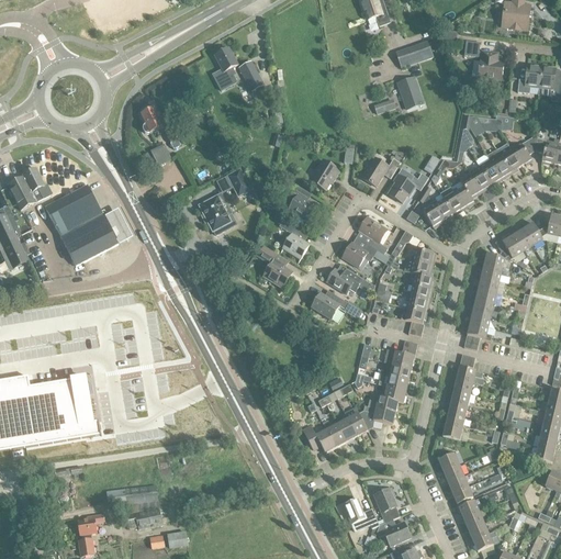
[(359,0),(367,19),(374,17),(378,25),(390,22),(381,0),(359,0)]
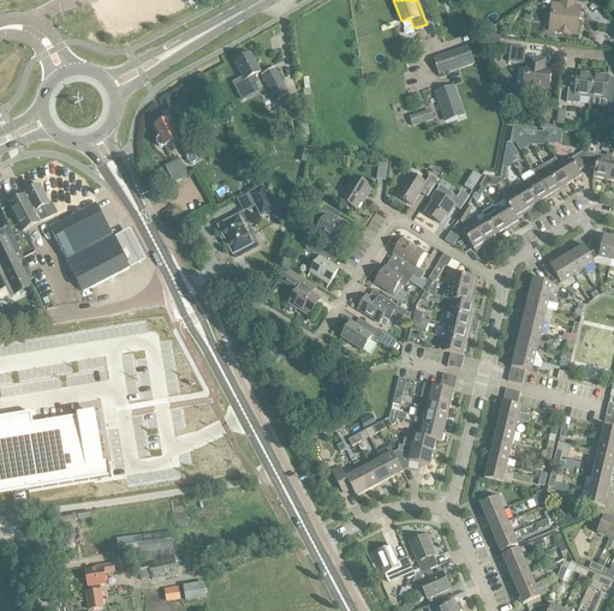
[(554,5),(550,29),(576,33),(578,7),(572,6),(573,0),(560,0),(560,5),(554,5)]
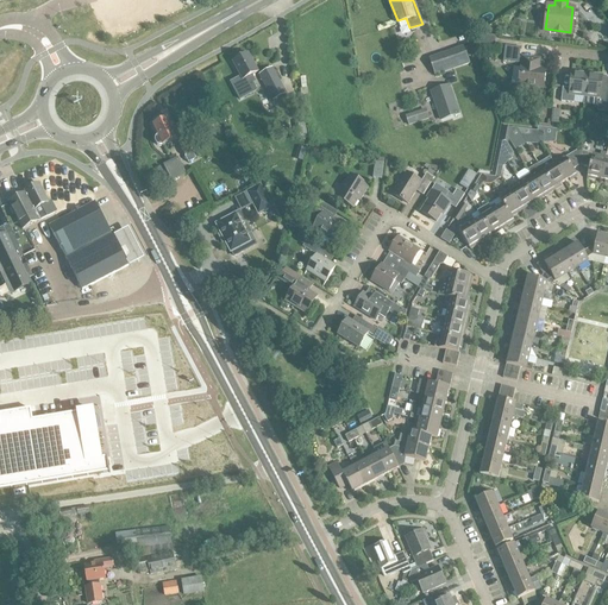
[(596,25),(589,29),(594,37),(600,33),(596,25)]
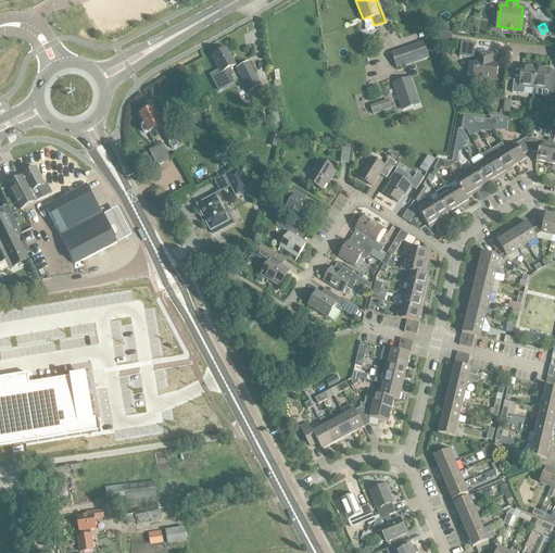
[(439,32),(432,36),(434,42),(449,40),(451,39),(452,30),(441,30),(439,32)]
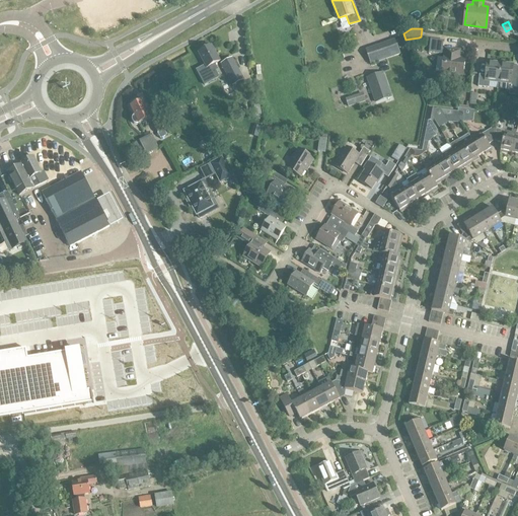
[(441,52),(443,52),(442,56),(445,56),(444,62),(443,62),(443,64),(444,64),(443,70),(462,73),(463,60),(460,60),(460,57),(458,57),(459,49),(441,47),(442,39),(429,37),(428,50),(441,52)]
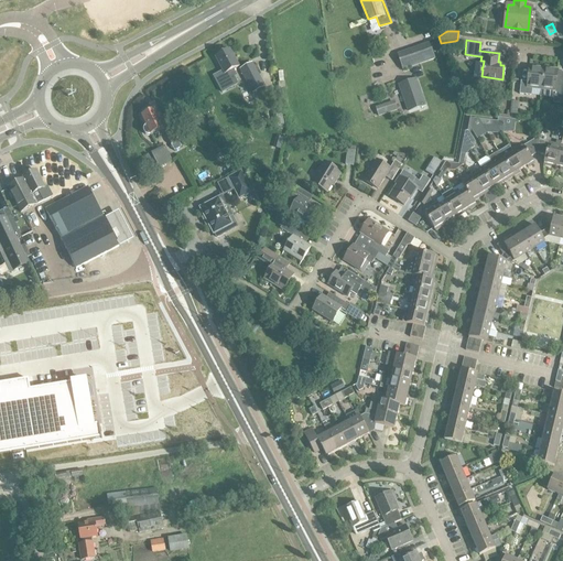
[(417,44),(404,49),(410,65),(422,61),(417,44)]
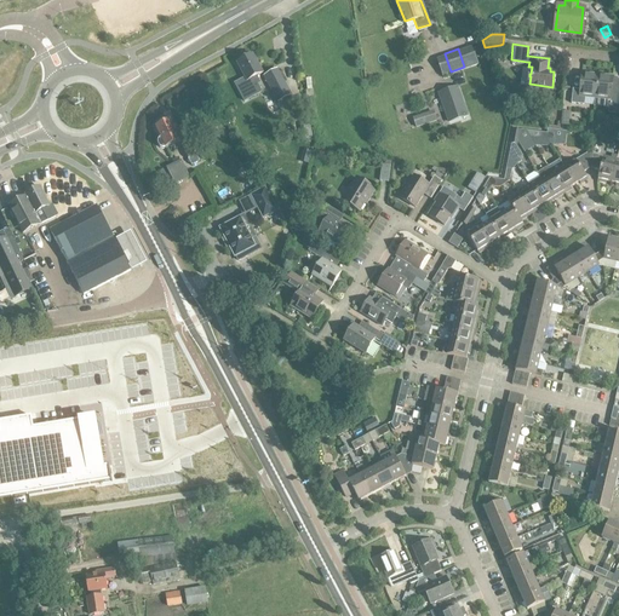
[(242,76),(234,80),(244,98),(261,90),(257,82),(259,80),(256,73),(261,70),(251,52),(235,61),(242,76)]
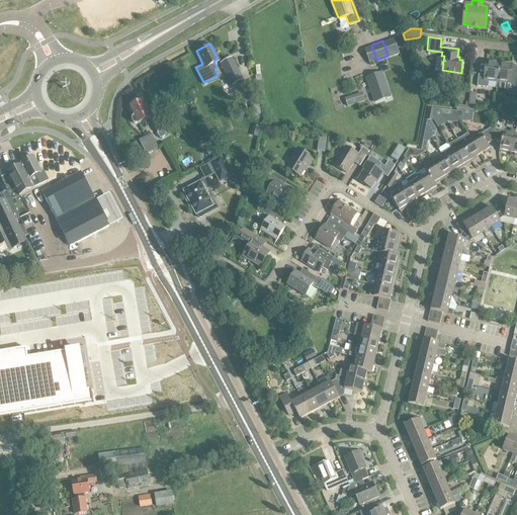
[(231,55),(219,61),(225,70),(231,82),(243,76),(236,64),(231,55)]
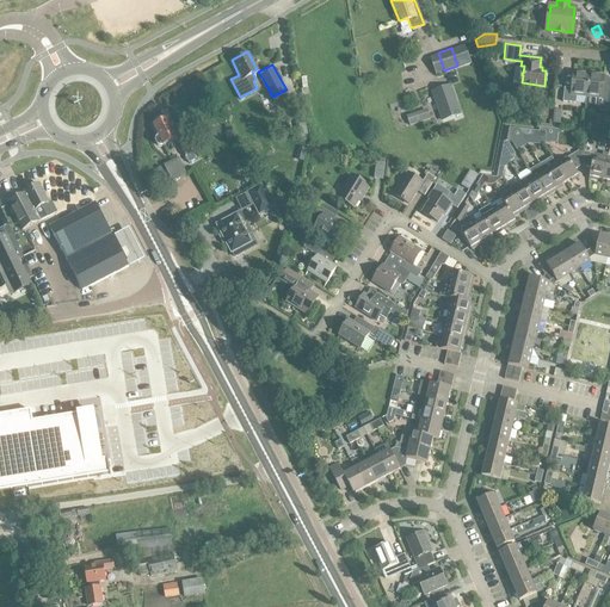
[(564,85),(561,99),(574,100),(575,93),(585,94),(587,70),(572,69),(571,86),(564,85)]
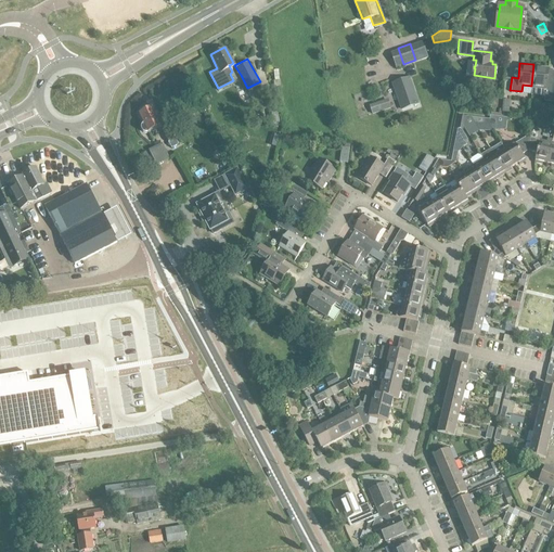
[(531,86),(530,92),(531,92),(551,94),(552,89),(553,81),(546,81),(548,71),(548,66),(535,65),(533,64),(531,86)]
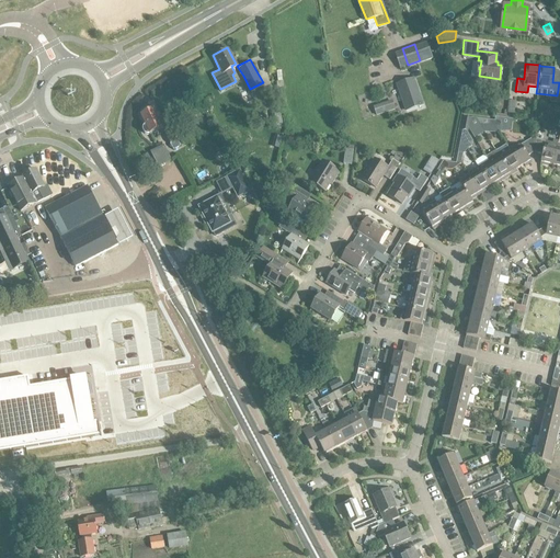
[(406,81),(397,84),(406,107),(422,102),(413,77),(404,79),(406,81)]
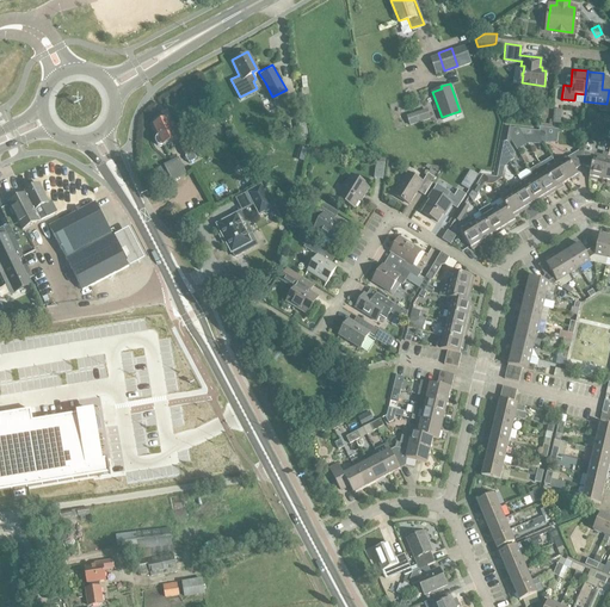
[(425,107),(405,115),(408,123),(427,117),(425,107)]
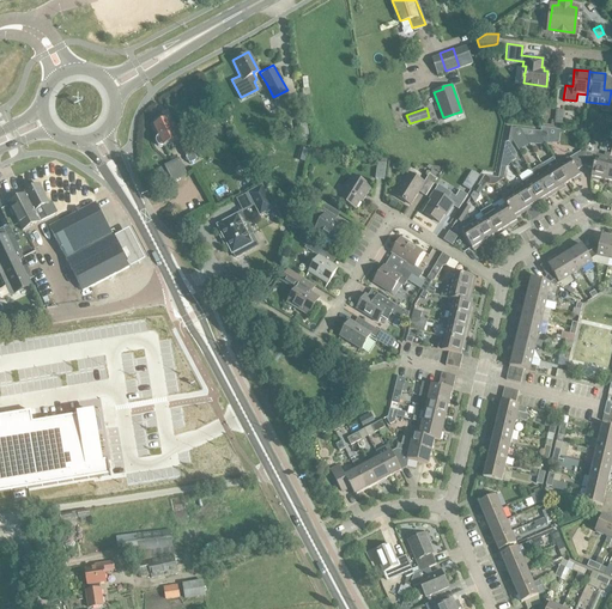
[(155,122),(153,123),(158,134),(157,134),(156,136),(155,138),(155,139),(155,141),(156,142),(157,144),(158,144),(161,144),(162,144),(175,138),(177,142),(179,142),(185,154),(186,154),(188,160),(197,157),(193,151),(187,138),(185,133),(182,134),(179,127),(175,129),(171,122),(170,122),(167,116),(167,117),(162,120),(159,119),(157,119),(156,121),(155,122)]
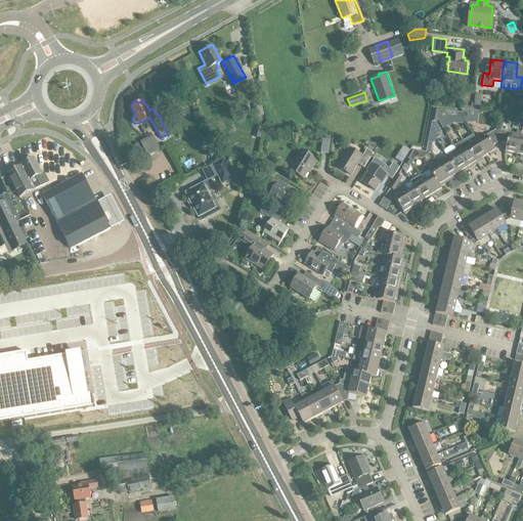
[(165,102),(169,111),(176,106),(172,99),(165,102)]
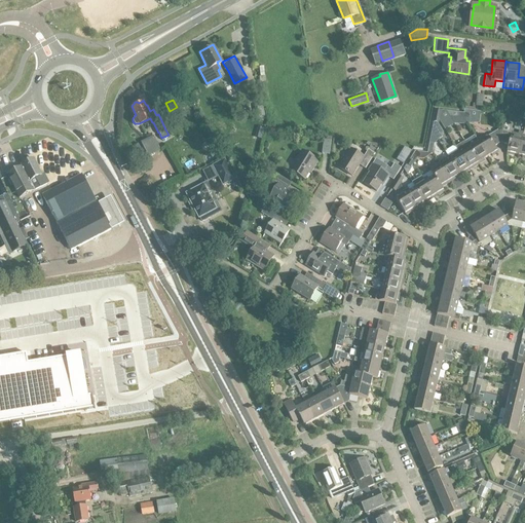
[(502,101),(500,112),(509,113),(512,113),(512,110),(509,109),(509,107),(504,106),(505,102),(502,101)]
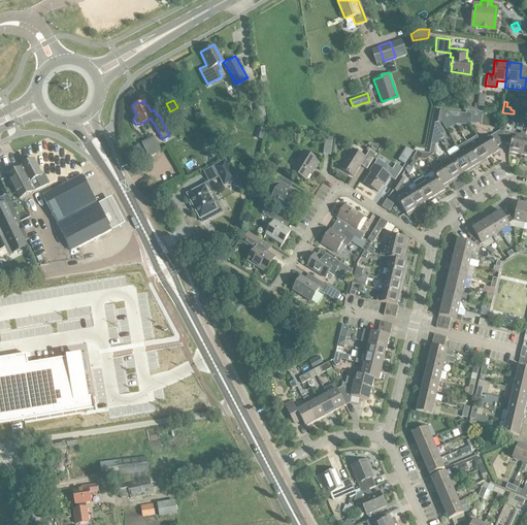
[(442,108),(441,115),(440,119),(442,122),(452,116),(448,108),(443,108),(442,108)]
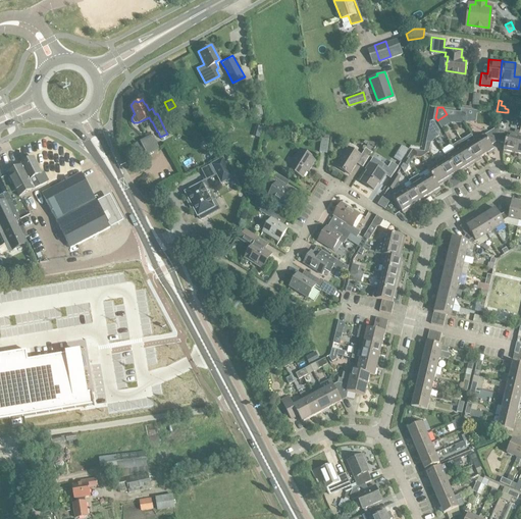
[(429,122),(428,126),(434,137),(438,134),(439,130),(436,123),(433,119),(430,118),(429,118),(429,122)]
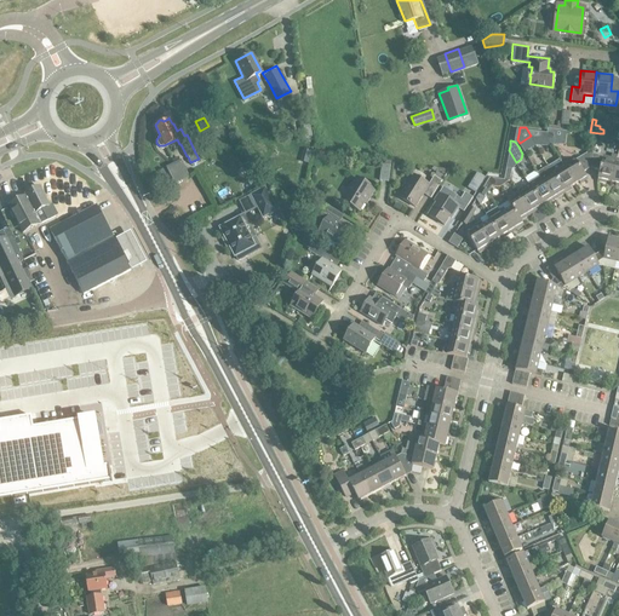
[(303,147),(299,159),(309,161),(313,149),(303,147)]
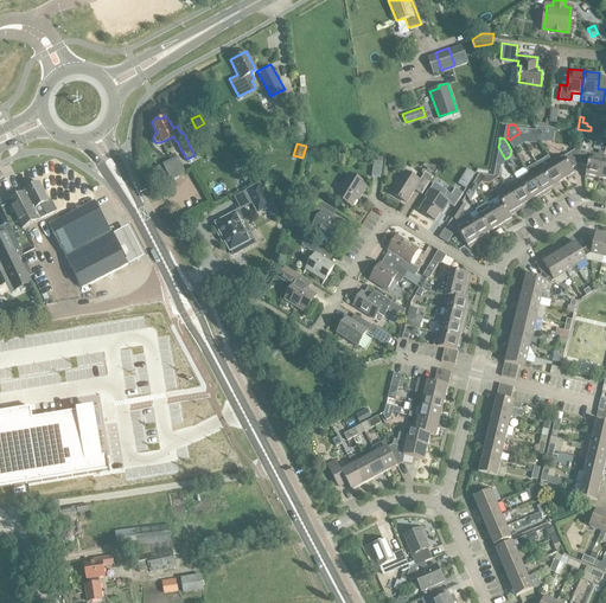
[(498,147),(495,162),(501,164),(505,159),(498,147)]
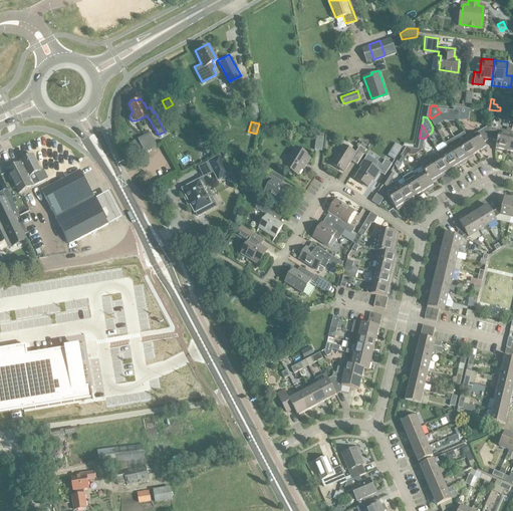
[(469,132),(465,134),(476,152),(479,150),(480,151),(487,147),(486,146),(485,146),(482,141),(489,137),(486,124),(476,131),(470,135),(469,132)]
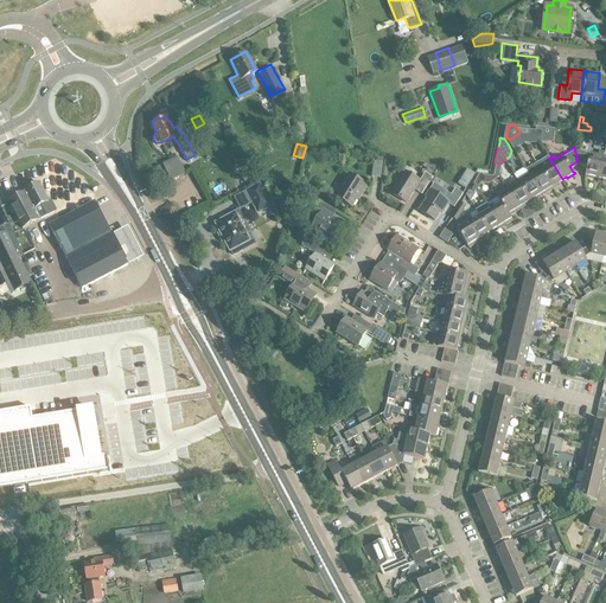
[(603,153),(604,149),(598,148),(597,152),(574,147),(578,161),(587,164),(585,173),(584,175),(592,178),(592,174),(598,175),(603,156),(603,153)]
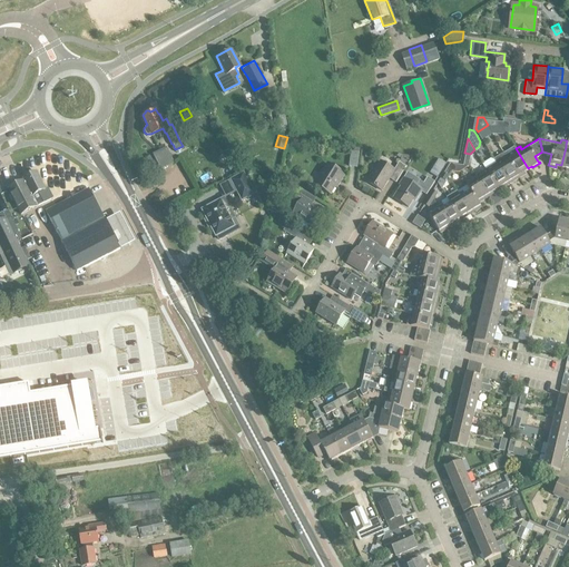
[(160,168),(174,160),(165,144),(151,152),(160,168)]
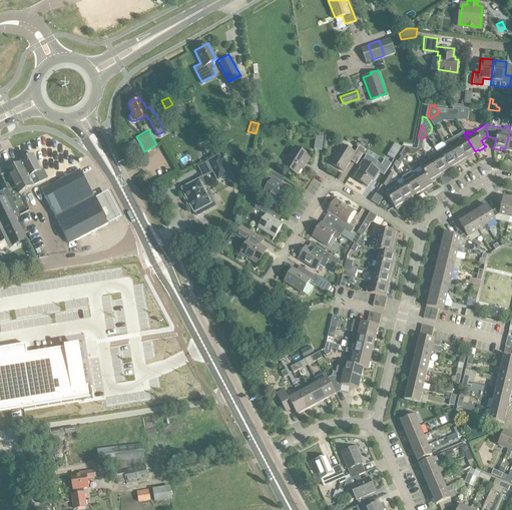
[(462,130),(453,136),(457,142),(466,158),(472,154),(471,153),(475,151),(466,136),(464,133),(462,130)]
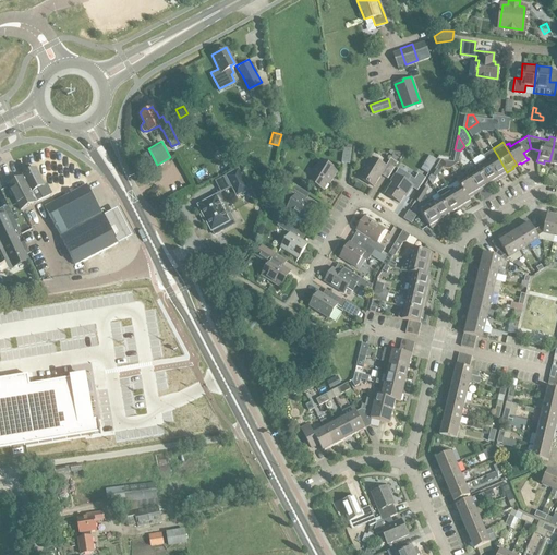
[(351,147),(342,146),(340,161),(349,161),(351,147)]
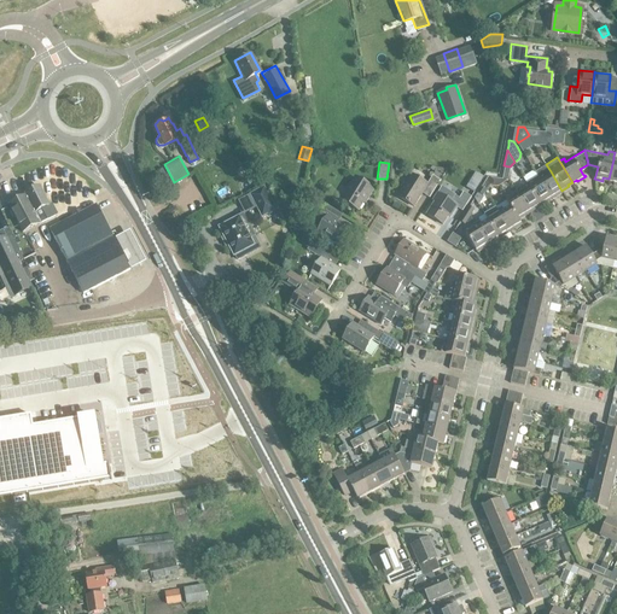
[(562,191),(551,171),(546,164),(535,171),(537,175),(549,196),(554,193),(556,194),(562,191)]
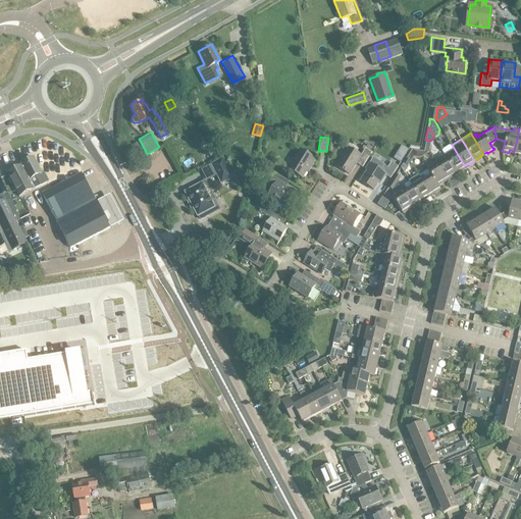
[(365,146),(360,154),(347,146),(335,164),(349,172),(356,161),(362,165),(371,150),(365,146)]
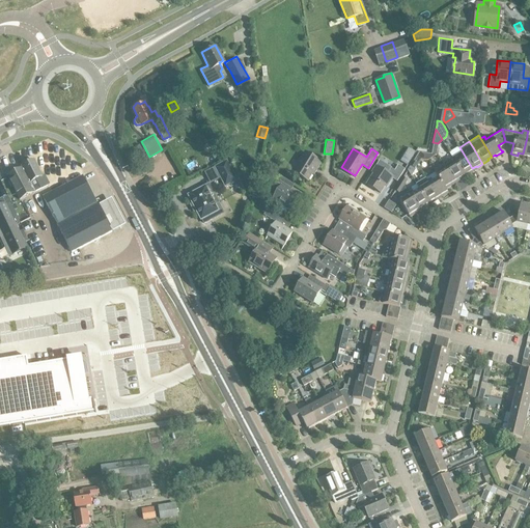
[(319,160),(304,150),(291,170),(306,178),(310,171),(312,172),(319,160)]
